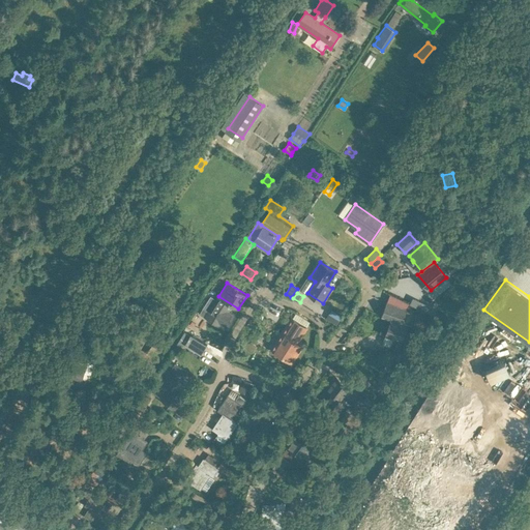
[(390,295),(382,317),(403,323),(409,303),(390,295)]
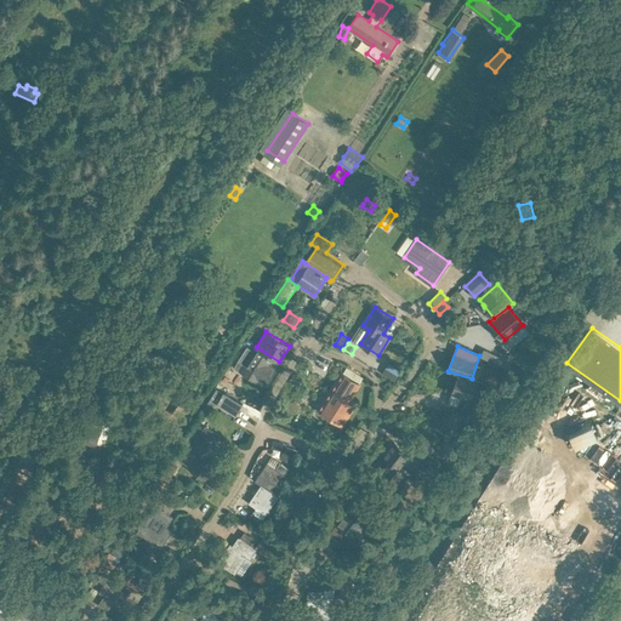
[(279,363),(279,362),(256,347),(254,351),(246,347),(237,362),(250,370),(246,375),(258,382),(258,381),(265,385),(275,368),(278,362),(279,363)]
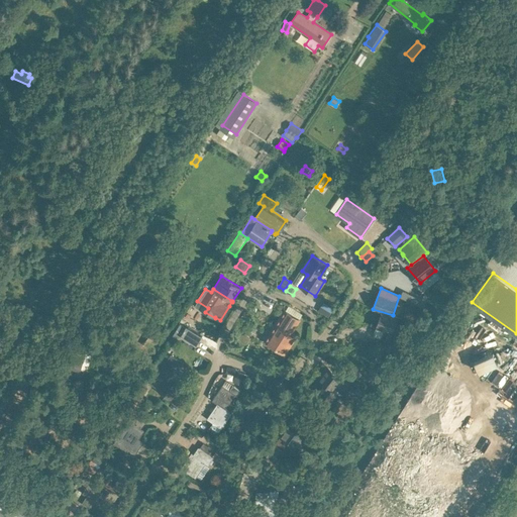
[(323,301),(320,305),(330,312),(333,308),(323,301)]
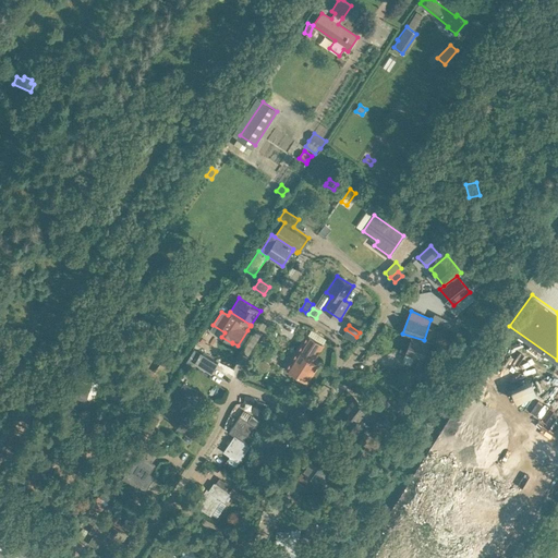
[(324,344),(307,334),(287,367),(307,381),(319,364),(313,360),(324,344)]
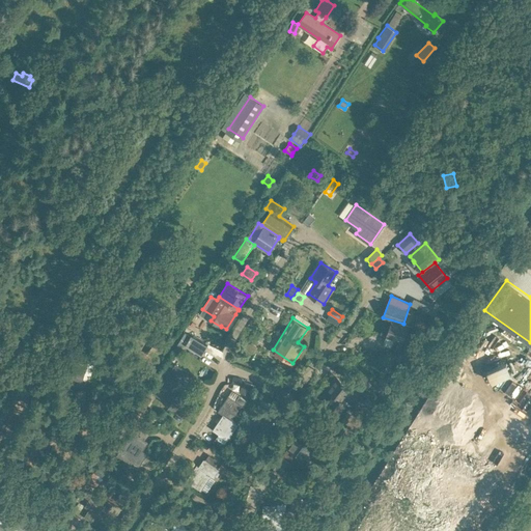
[(418,318),(415,326),(422,329),(425,322),(418,318)]
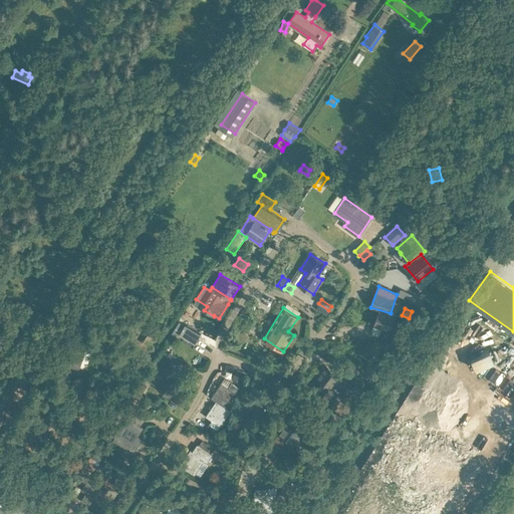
[(393,323),(395,316),(373,309),(369,321),(374,322),(373,325),(382,327),(379,335),(392,339),(397,324),(393,323)]
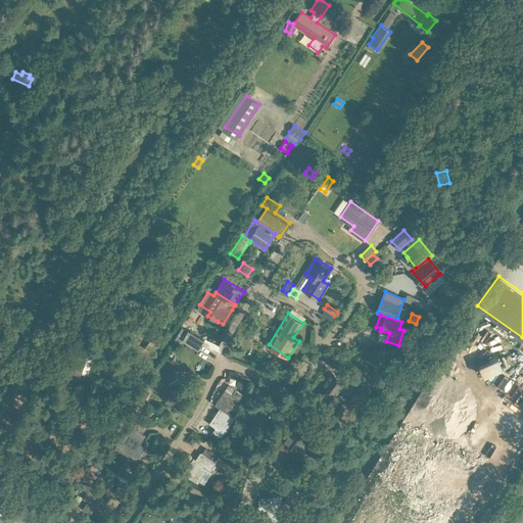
[(187,329),(182,338),(199,348),(204,339),(187,329)]
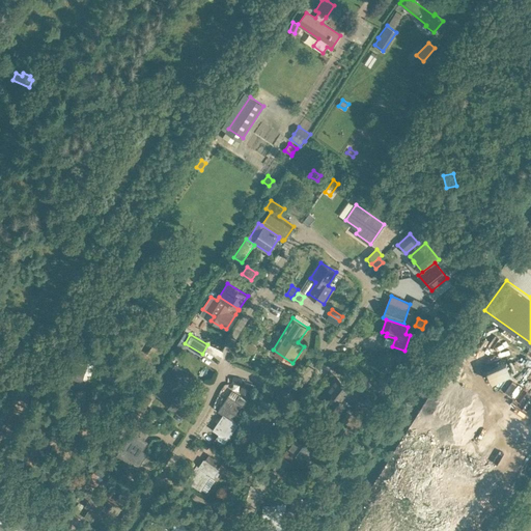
[(382,351),(379,364),(387,366),(386,370),(392,371),(395,359),(389,357),(390,354),(382,351)]
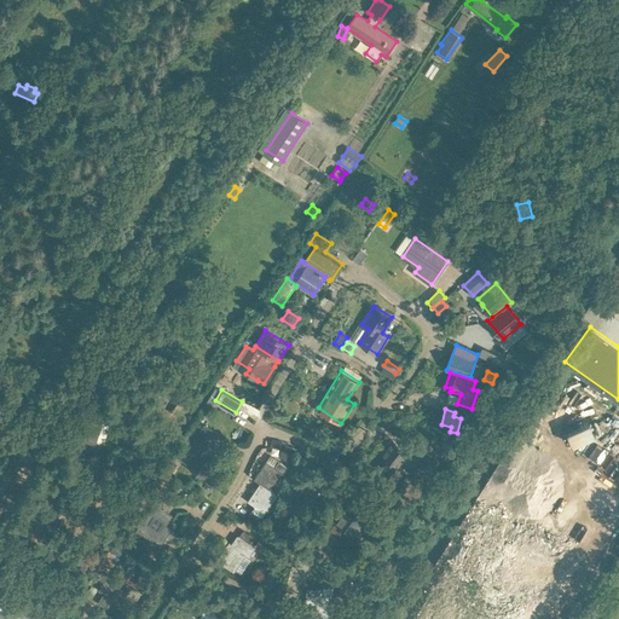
[(591,422),(567,429),(571,444),(595,437),(591,422)]
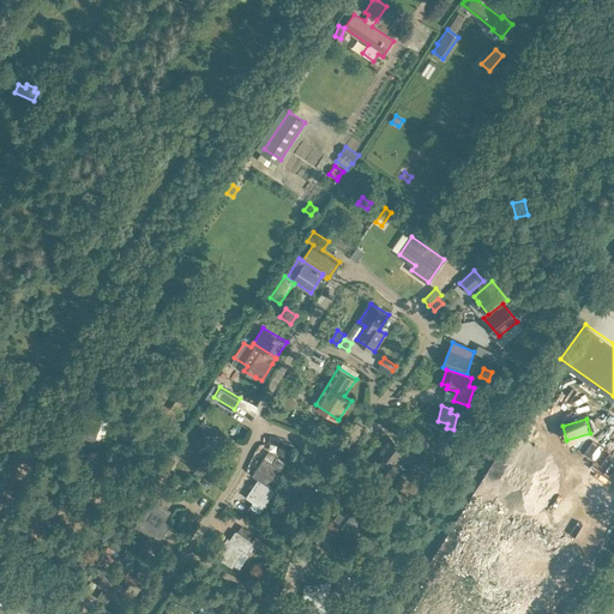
[(197,470),(203,474),(215,457),(209,453),(217,441),(198,428),(190,441),(197,446),(187,463),(197,469),(197,470)]
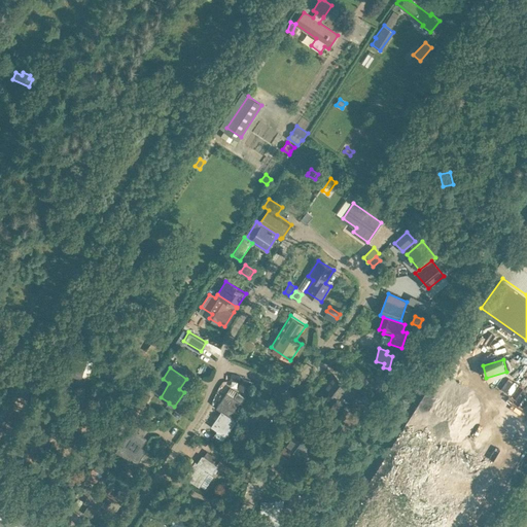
[(349,385),(335,374),(324,387),(329,390),(340,397),(349,385)]
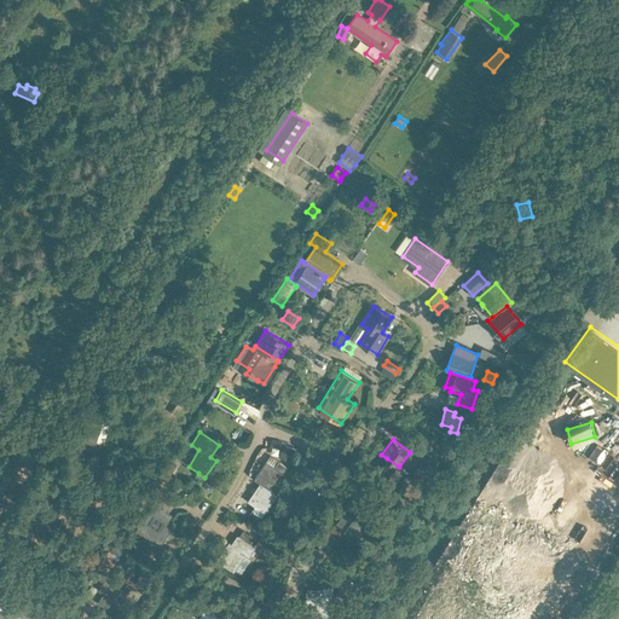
[(441,443),(438,450),(445,453),(449,446),(441,443)]
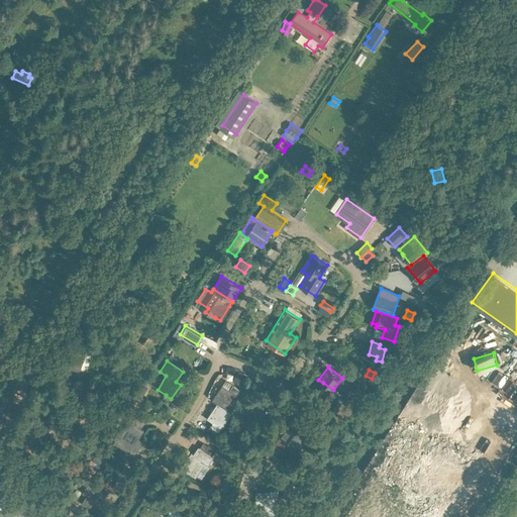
[(238,371),(234,380),(243,384),(247,375),(238,371)]
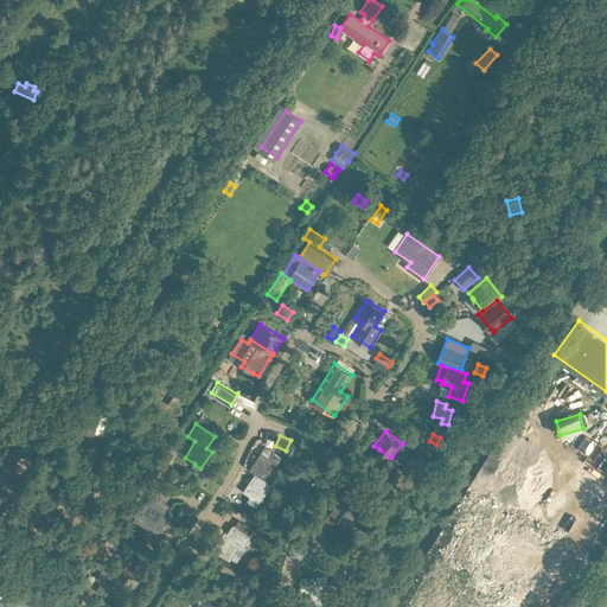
[(148,440),(136,458),(141,461),(154,443),(148,440)]
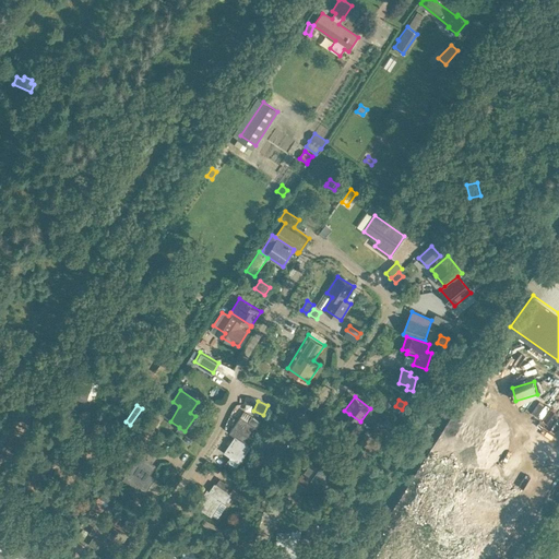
[(366,426),(360,421),(349,414),(340,427),(355,439),(366,426)]
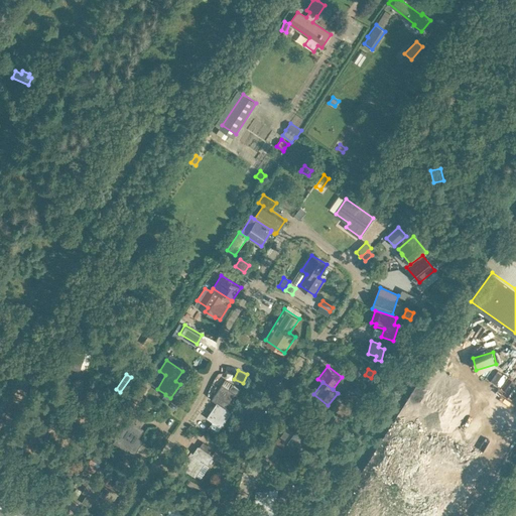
[(229,389),(222,384),(212,399),(217,402),(232,412),(234,413),(237,406),(231,402),(237,394),(236,393),(239,389),(232,384),(229,389)]
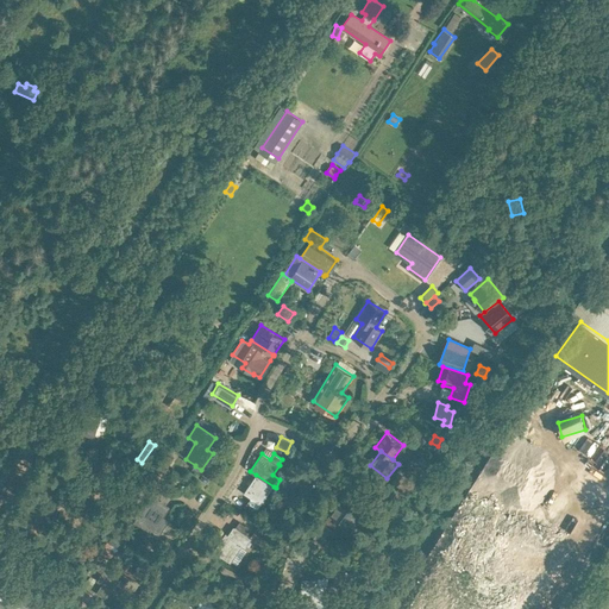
[(412,458),(405,468),(415,475),(422,465),(412,458)]
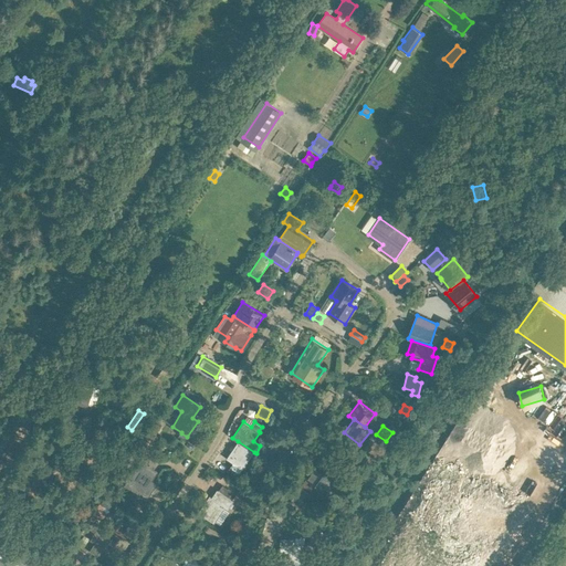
[(247,462),(254,452),(238,441),(227,458),(248,472),(251,465),(247,462)]
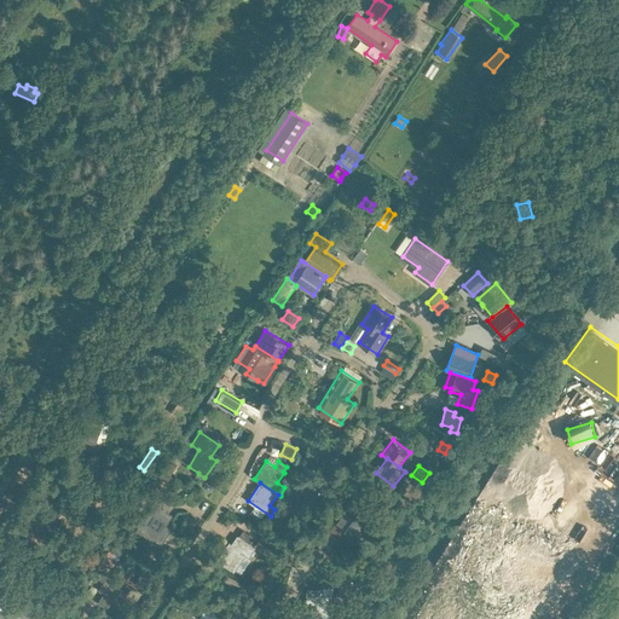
[(337,521),(331,530),(350,542),(364,521),(385,536),(393,525),(379,514),(375,519),(369,514),(371,509),(353,496),(336,519),(337,521)]
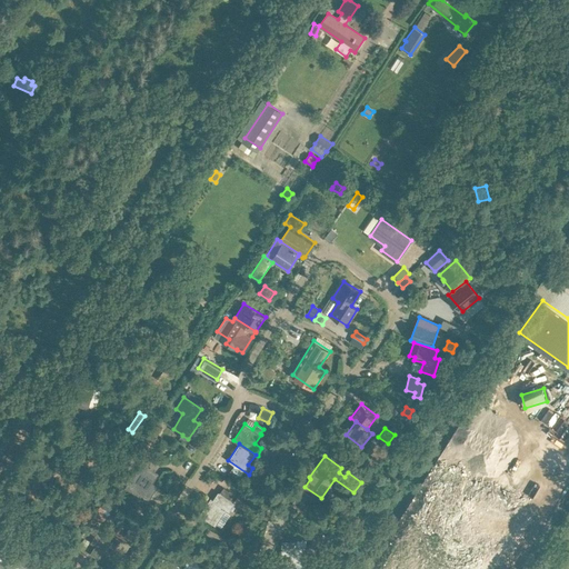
[(141,462),(135,473),(125,488),(148,502),(158,487),(152,483),(158,475),(141,462)]
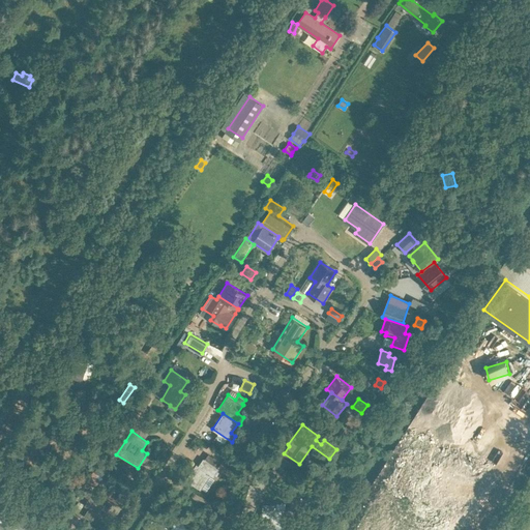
[(244,433),(240,439),(256,449),(260,442),(244,433)]
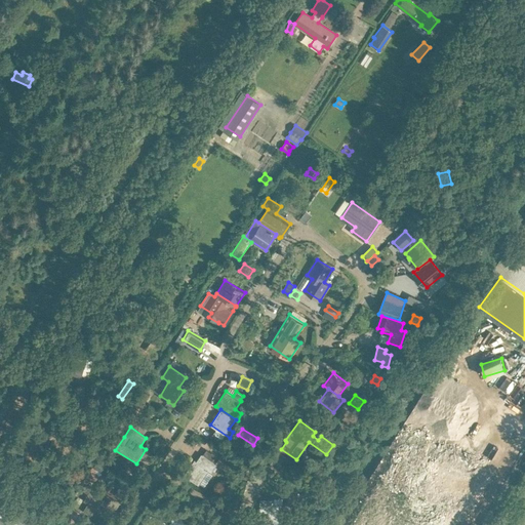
[(197,460),(195,459),(185,475),(199,485),(209,470),(211,472),(216,463),(202,453),(197,460)]
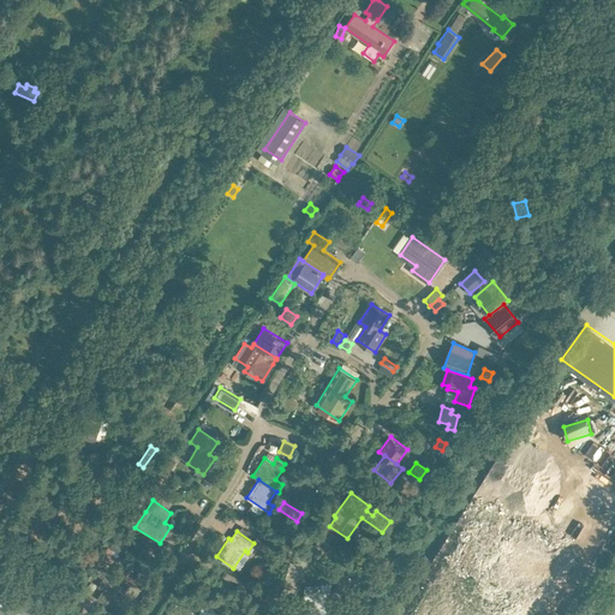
[(267,533),(262,542),(268,547),(274,538),(267,533)]
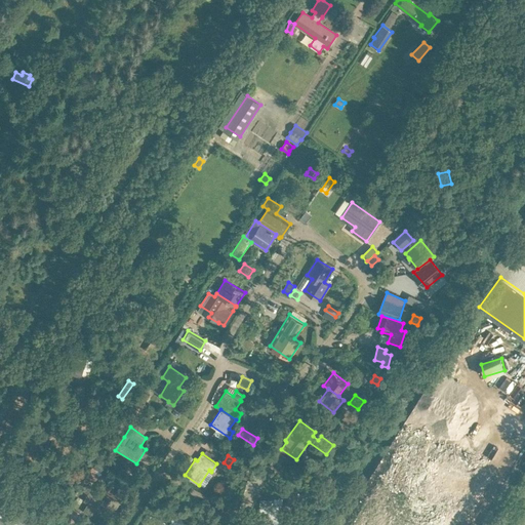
[(99,457),(94,467),(105,473),(109,467),(110,465),(99,457)]
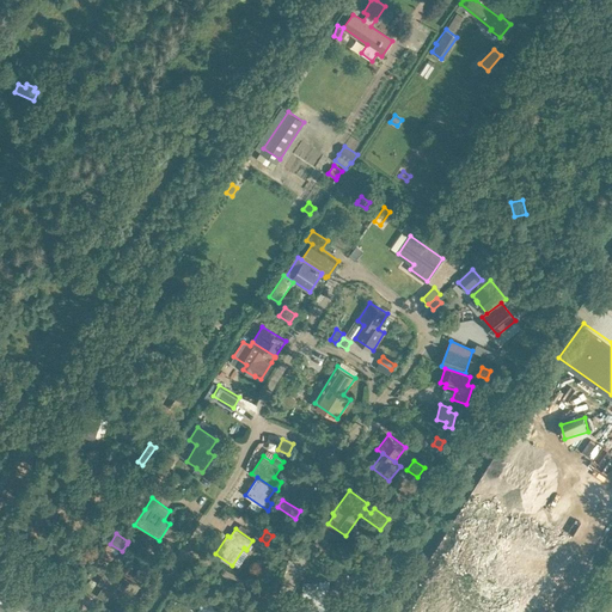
[(336,546),(319,534),(313,543),(330,554),(336,546)]
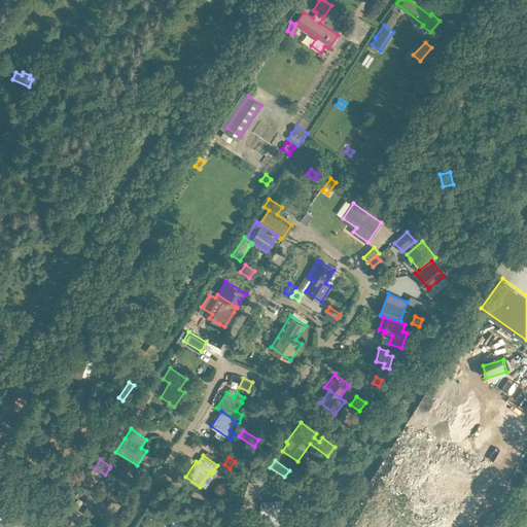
[(240,467),(237,478),(247,482),(250,471),(240,467)]
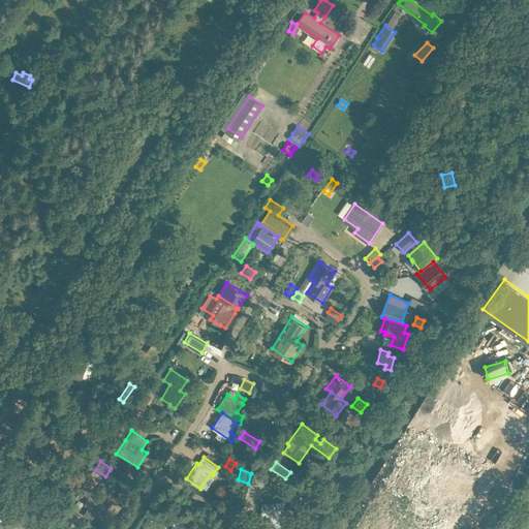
[(96,474),(89,477),(92,485),(98,481),(96,474)]
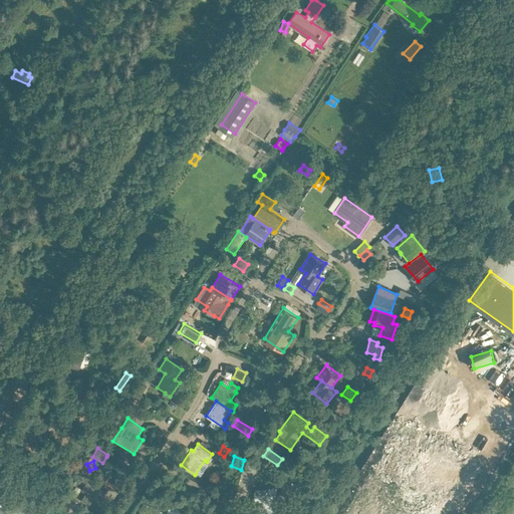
[(105,495),(93,487),(97,481),(84,473),(80,479),(86,483),(84,486),(89,490),(82,500),(90,506),(88,508),(95,513),(96,513),(102,506),(99,504),(105,495)]
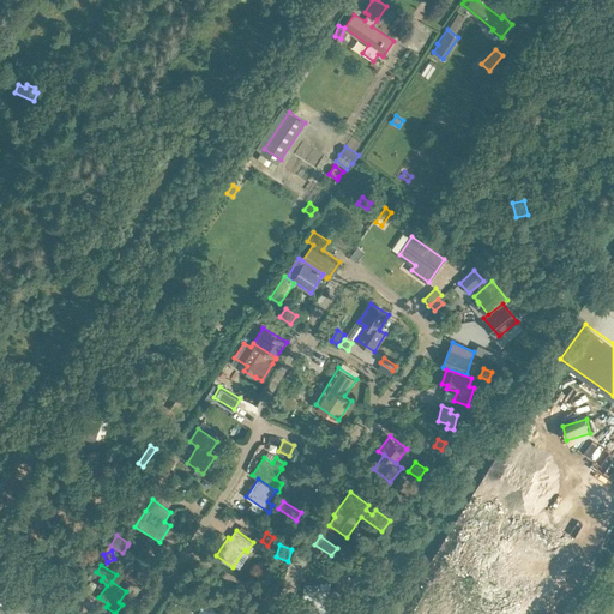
[(309,577),(305,577),(306,590),(305,590),(306,613),(331,613),(330,590),(315,590),(315,585),(314,585),(313,581),(311,581),(309,577)]
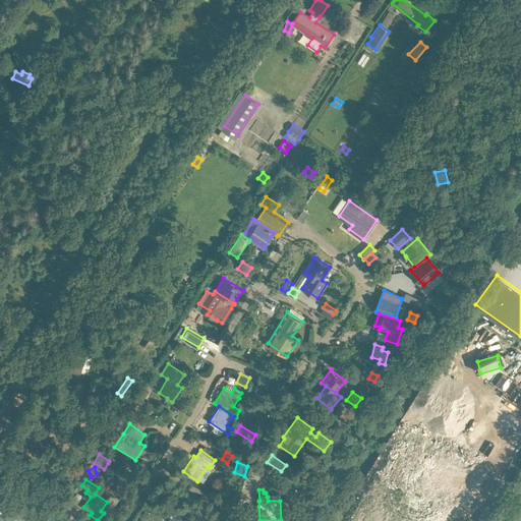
[(160,493),(155,500),(160,503),(165,496),(160,493)]
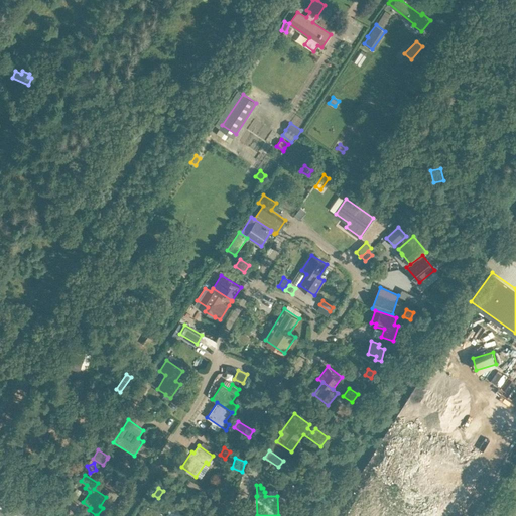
[(168,515),(148,506),(142,515),(184,515),(187,512),(178,507),(174,515),(168,515)]
